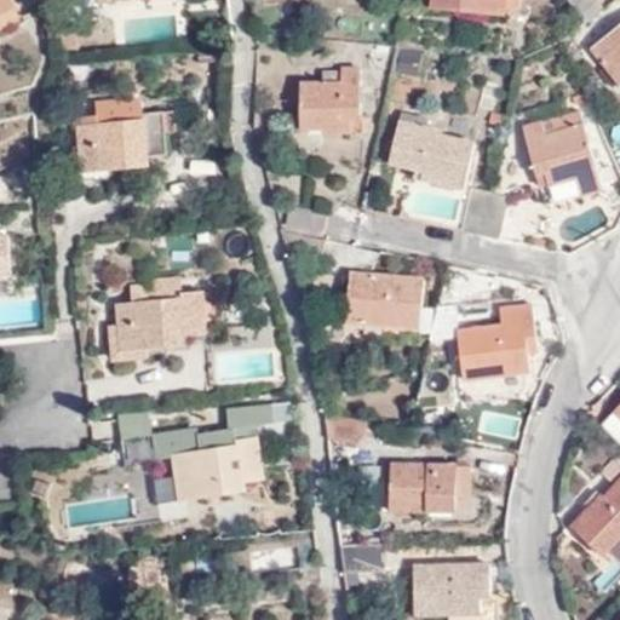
[(0,0),(0,12),(21,0),(0,0)]
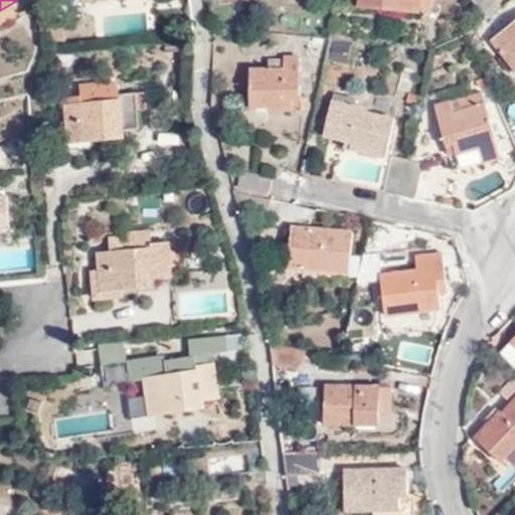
[(418,0),(359,0),(359,5),(417,10),(418,0)]
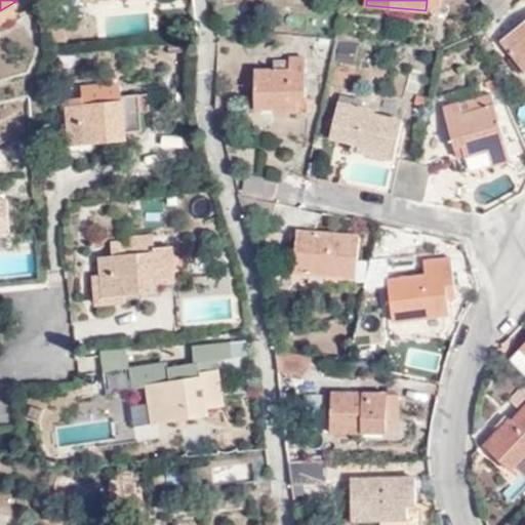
[(67,44),(62,22),(49,24),(54,43),(67,44)]
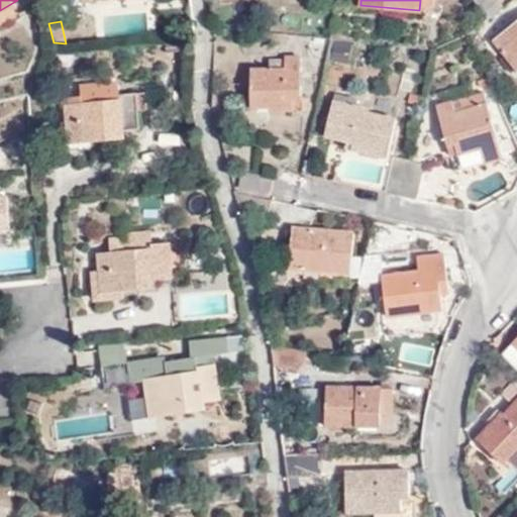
[(516,65),(516,22),(497,39),(516,65)]
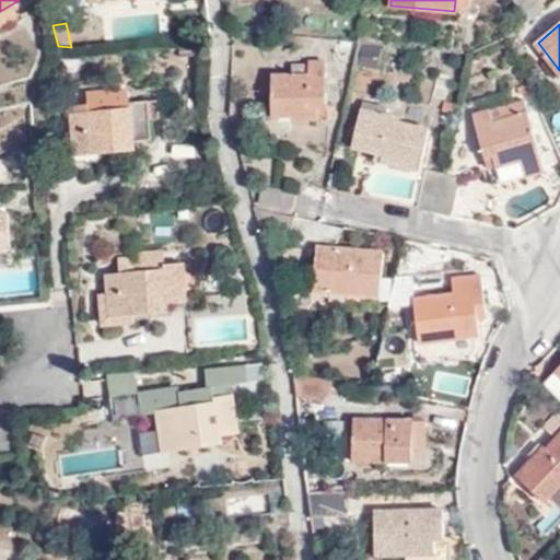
[(331,61),(311,61),(312,66),(295,65),(295,73),(277,74),(277,111),(293,111),(293,117),(330,117),(331,61)]
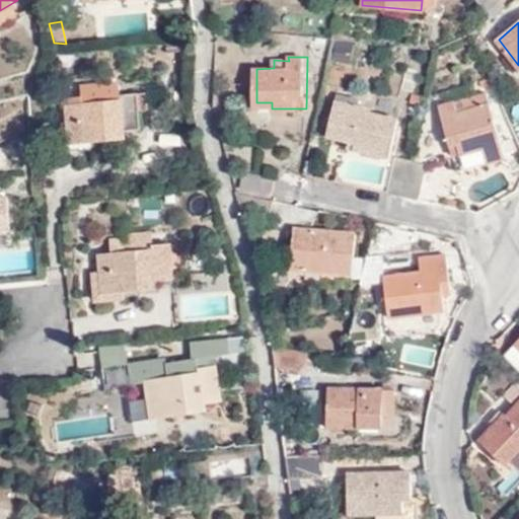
[(117,90),(123,89),(121,78),(80,80),(80,91),(80,99),(117,96),(117,90)]
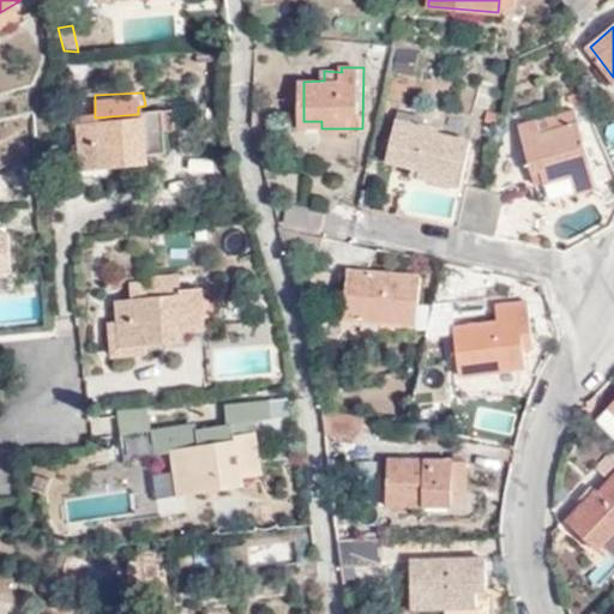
[(172,103),(145,106),(138,107),(138,114),(95,118),(95,108),(71,110),(72,120),(74,119),(80,164),(148,158),(146,148),(166,146),(164,126),(173,125),(172,103)]
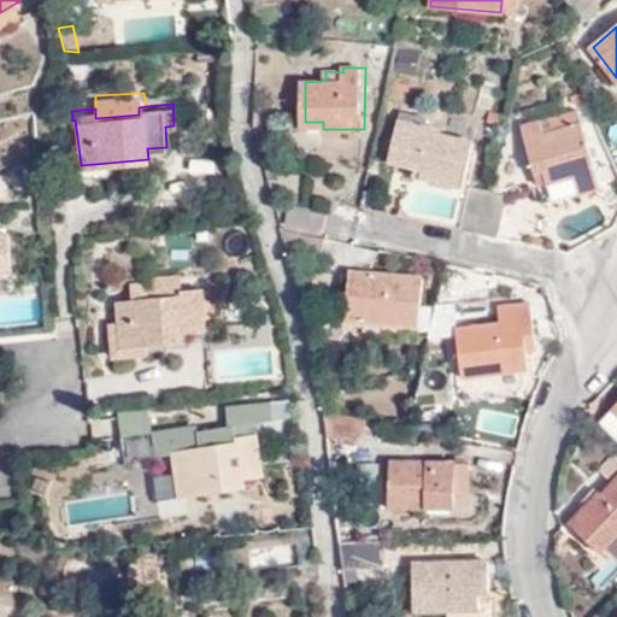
[(581,109),(524,125),(536,172),(546,170),(550,182),(541,186),(546,204),(605,186),(581,109)]
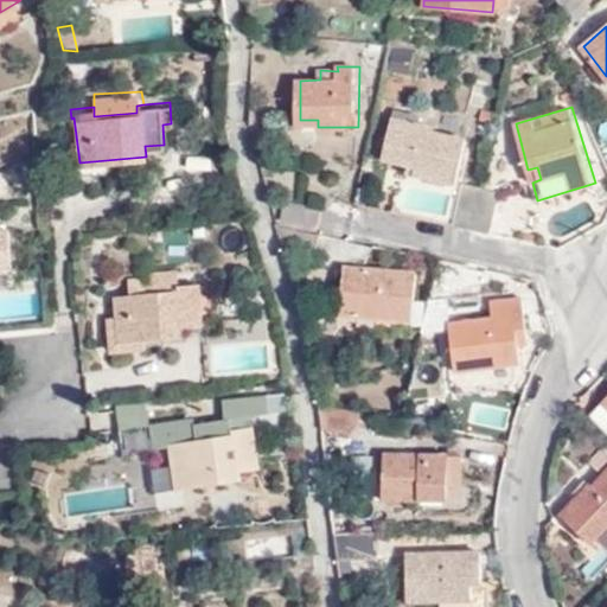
[(415,174),(458,183),(467,138),(435,131),(436,127),(394,116),(388,158),(417,164),(415,174)]
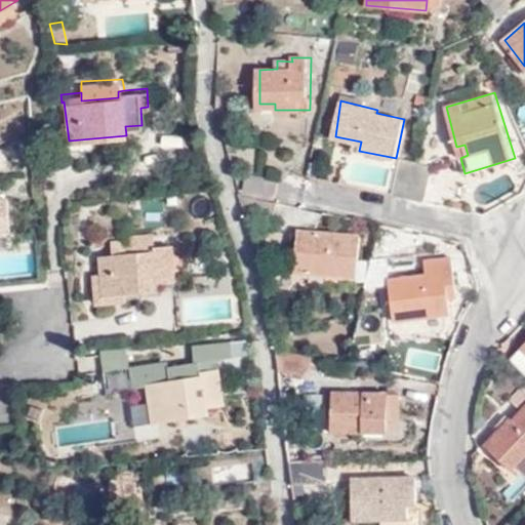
[(242,188),(272,194),(276,175),(246,169),(242,188)]
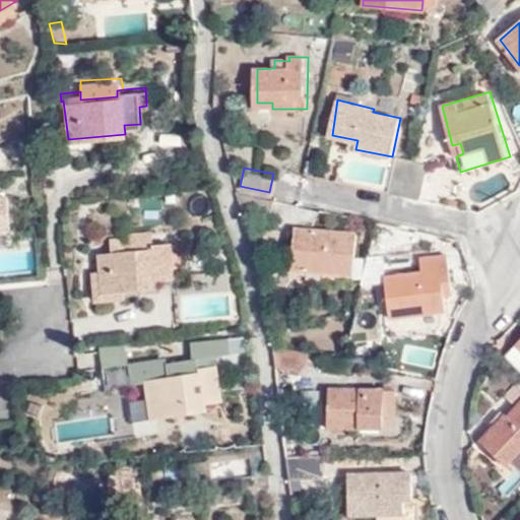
[(0,232),(9,232),(5,194),(0,194),(0,232)]
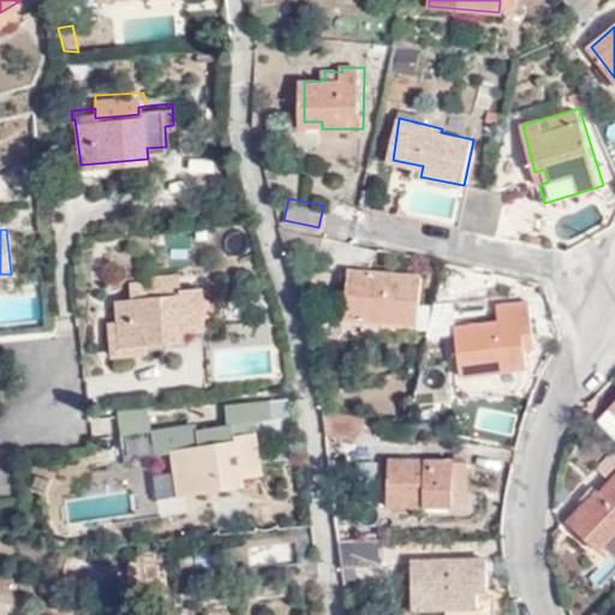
[(344,322),(405,326),(406,312),(418,312),(422,276),(348,272),(344,322)]
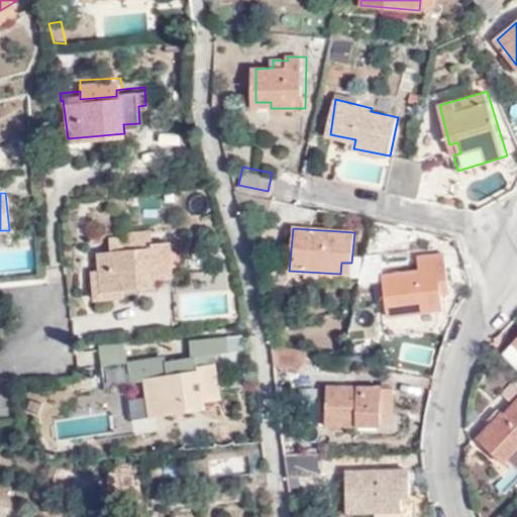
[(111,252),(149,248),(149,244),(152,244),(150,231),(126,233),(126,236),(109,238),(111,252)]
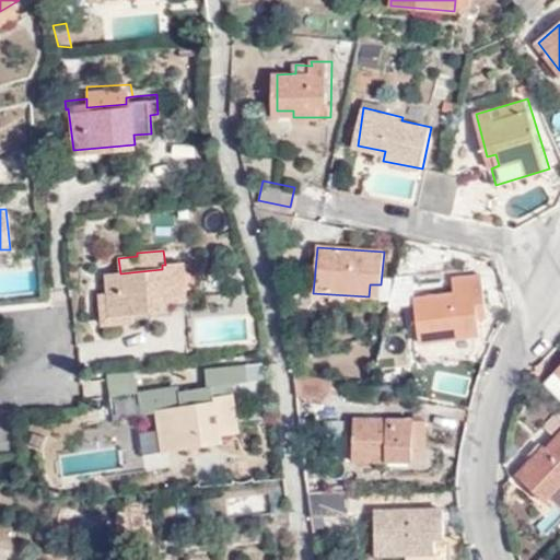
[(120,273),(105,276),(107,293),(111,315),(133,312),(167,308),(167,302),(187,301),(183,263),(165,265),(162,265),(162,269),(120,273)]
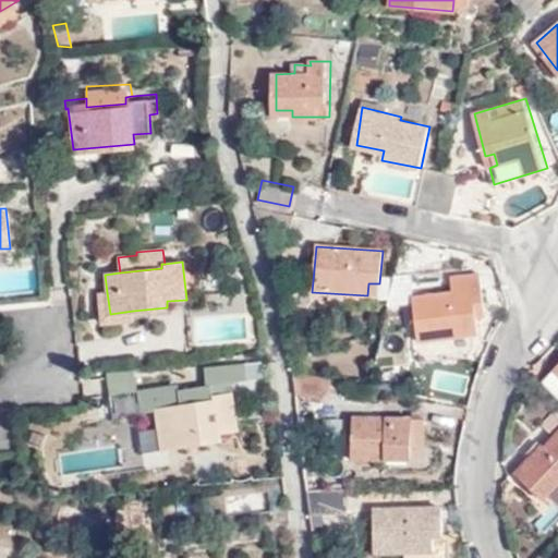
[(411,271),(396,274),(390,304),(402,303),(402,292),(408,292),(411,271)]
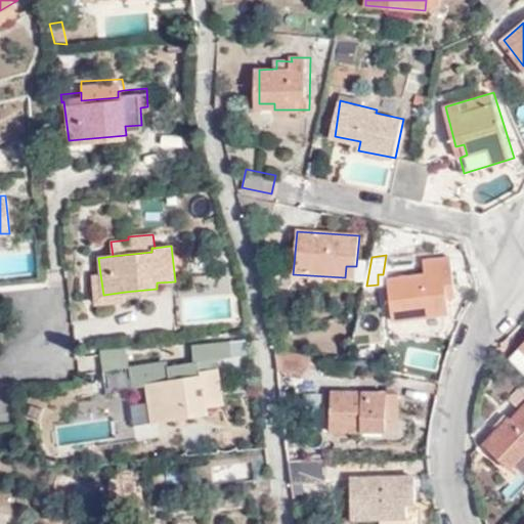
[(394,319),(450,311),(448,297),(456,296),(451,257),(426,259),(427,270),(387,276),(394,319)]
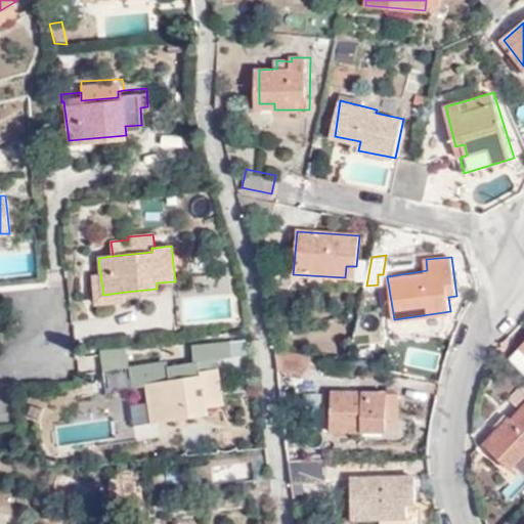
[(346,266),(345,277),(355,278),(356,266),(346,266)]
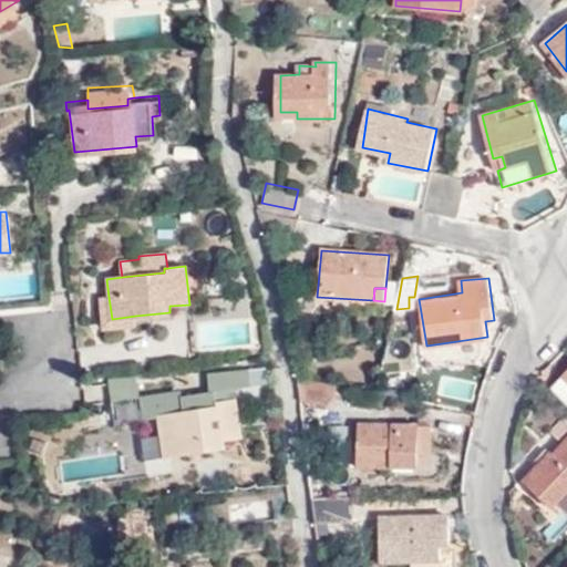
[(104,331),(137,327),(135,316),(112,319),(109,297),(101,298),(104,331)]
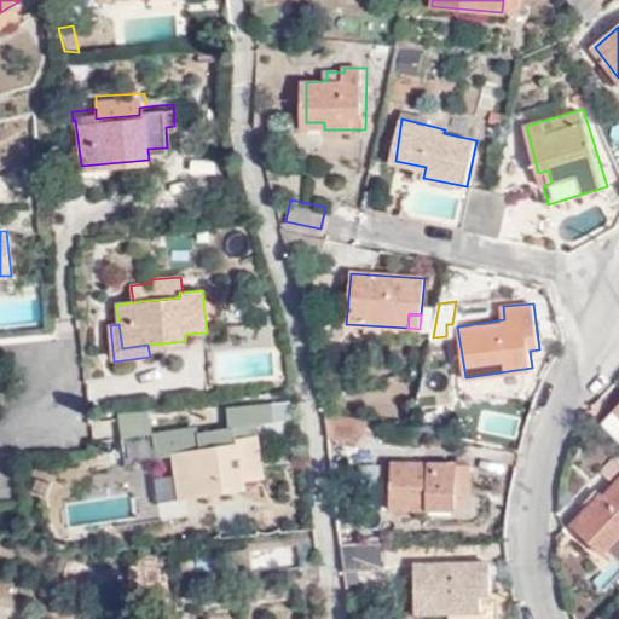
[(256,423),(270,421),(267,401),(227,406),(229,427),(200,432),(190,433),(189,426),(154,432),(157,457),(174,455),(181,498),(247,487),(246,479),(265,475),(256,423)]
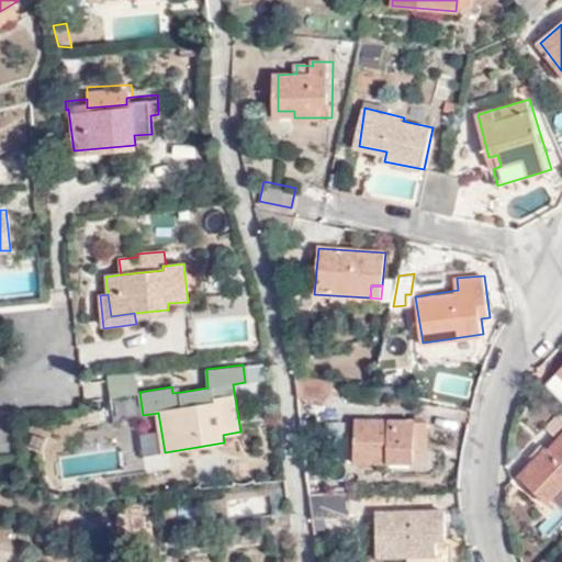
[(139,392),(135,369),(108,372),(111,397),(139,392)]
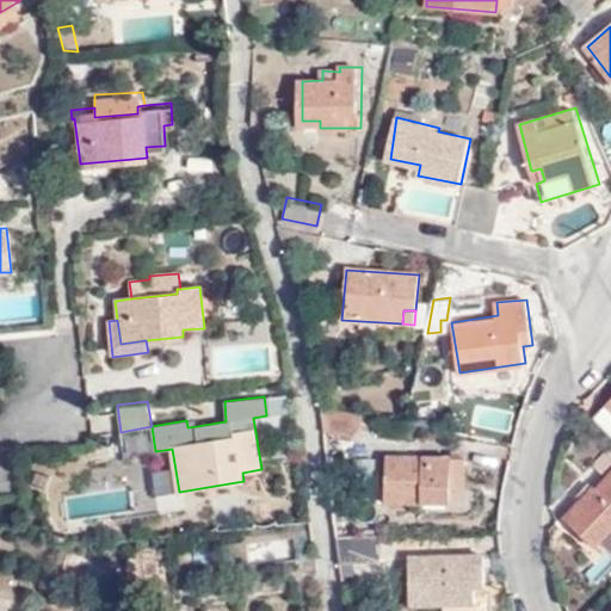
[(369,415),(322,406),(326,437),(351,442),(356,426),(365,427),(369,415)]
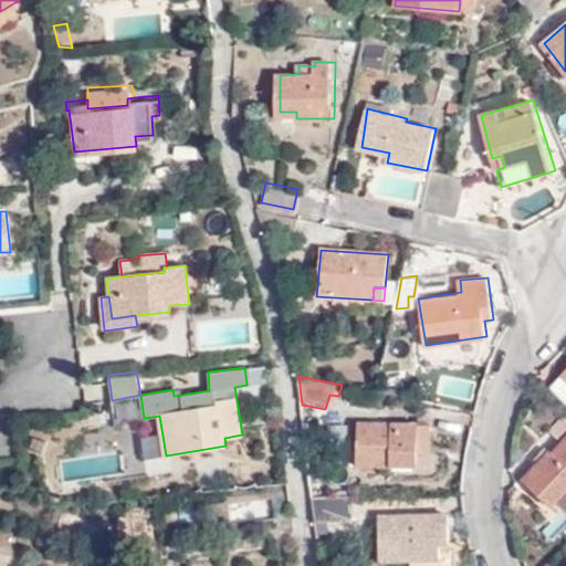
[(565,406),(545,427),(559,441),(549,452),(546,449),(517,479),(545,506),(565,484),(565,406)]
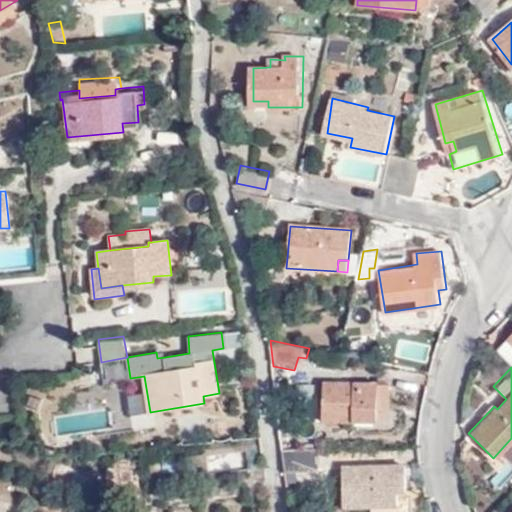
[(325,421),(380,420),(381,410),(391,410),(390,383),(326,383),(325,421)]
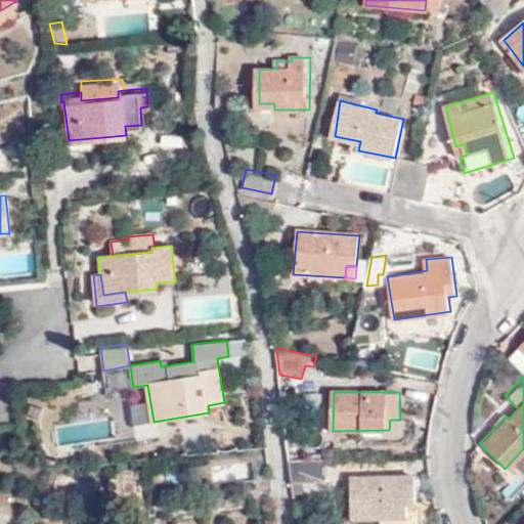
[(130,421),(146,419),(144,400),(128,402),(130,421)]
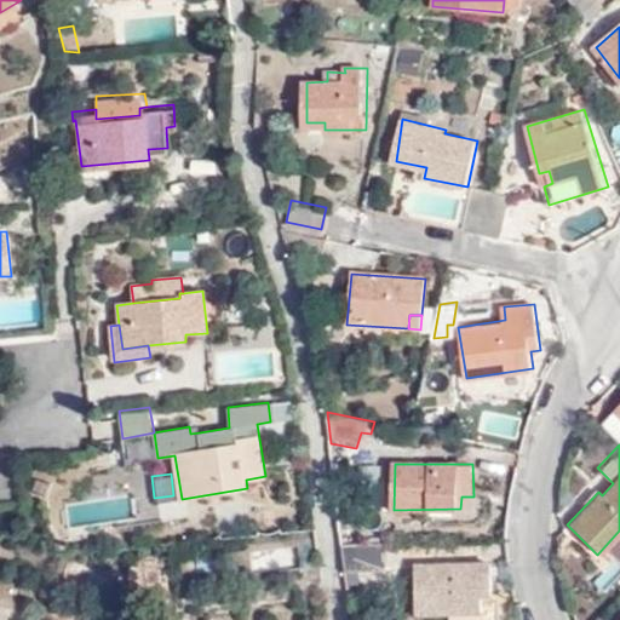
[(619,530),(597,555),(602,561),(619,544),(619,530)]
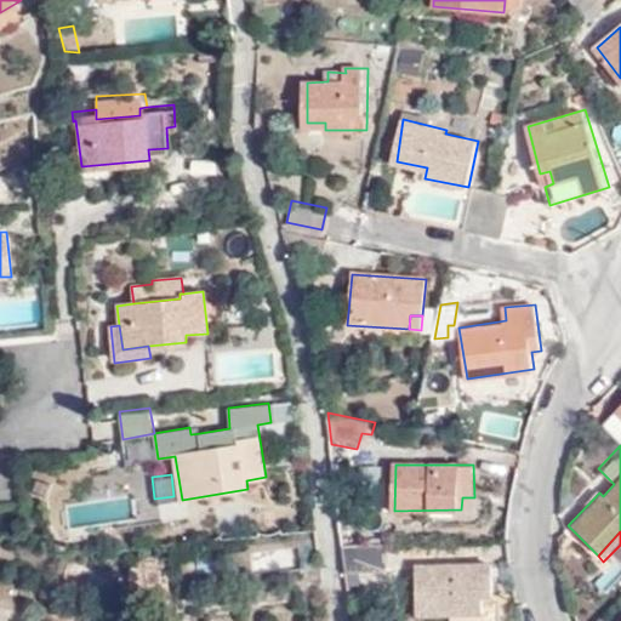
[(382,543),(342,543),(346,571),(382,571),(382,543)]
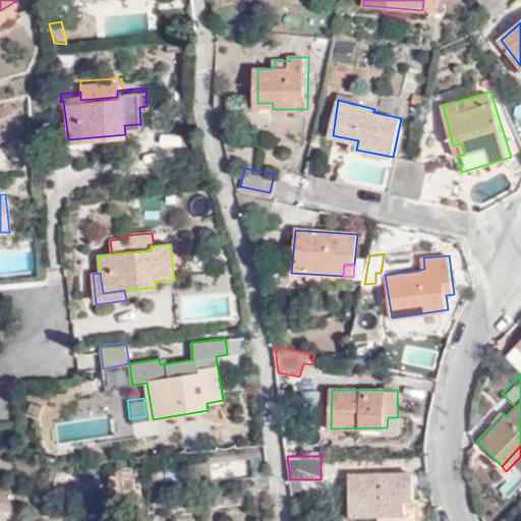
[(412,507),(413,476),(347,476),(347,515),(378,515),(378,520),(417,520),(418,507),(412,507)]
